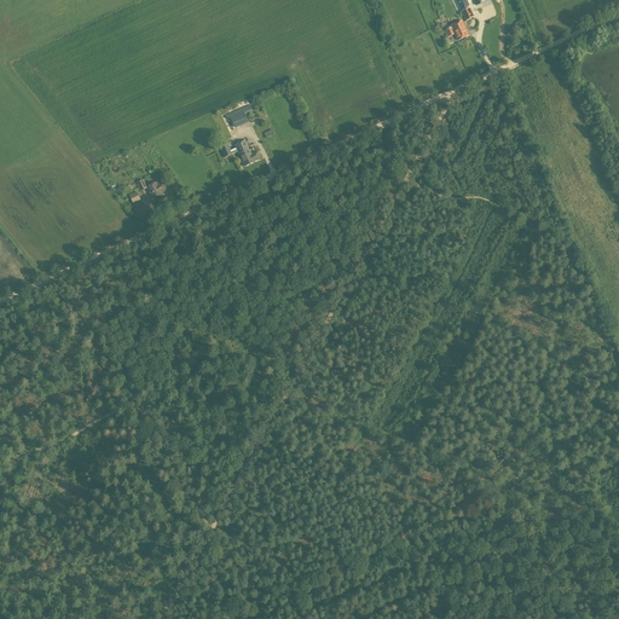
[(467,21),(473,17),(469,9),(462,12),(467,21)]
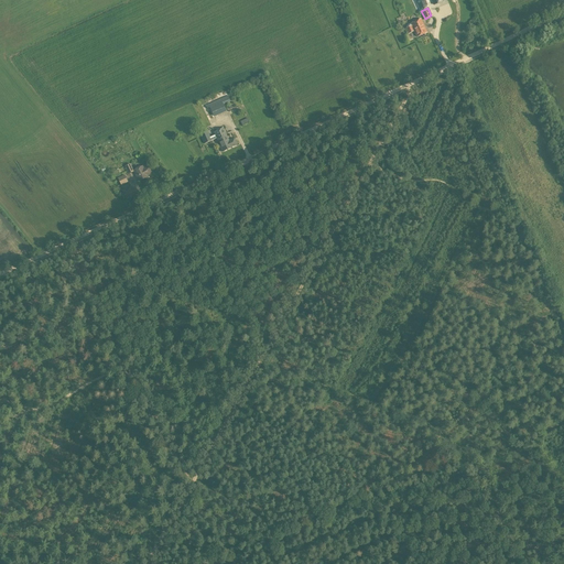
[(412,23),(405,26),(409,33),(415,31),(418,36),(427,32),(422,19),(412,23)]
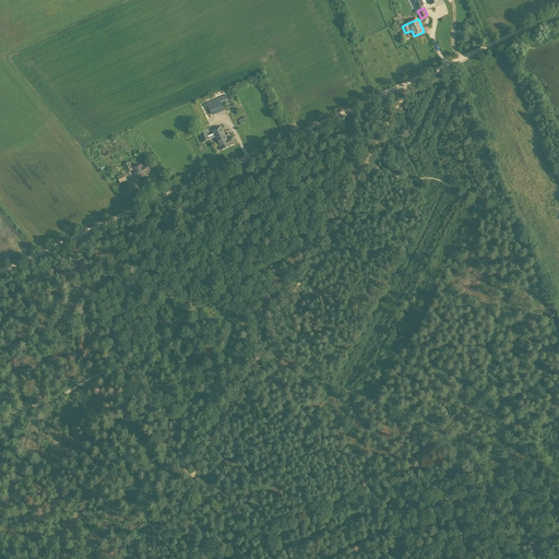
[(224,110),(222,104),(229,100),(226,95),(215,99),(221,113),(224,110)]
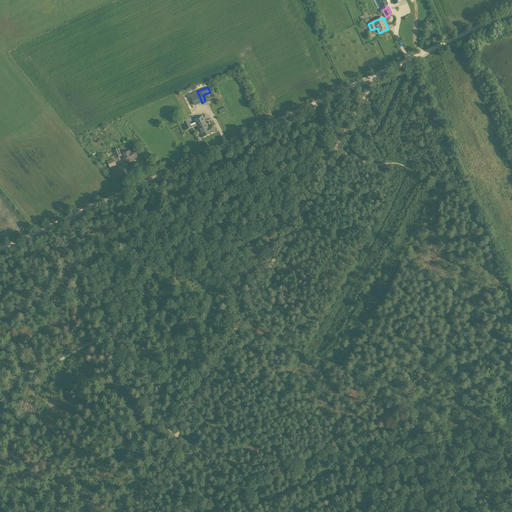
[(198,127),(206,123),(203,116),(194,120),(196,123),(192,125),(188,118),(182,122),(186,131),(197,126),(198,127)]
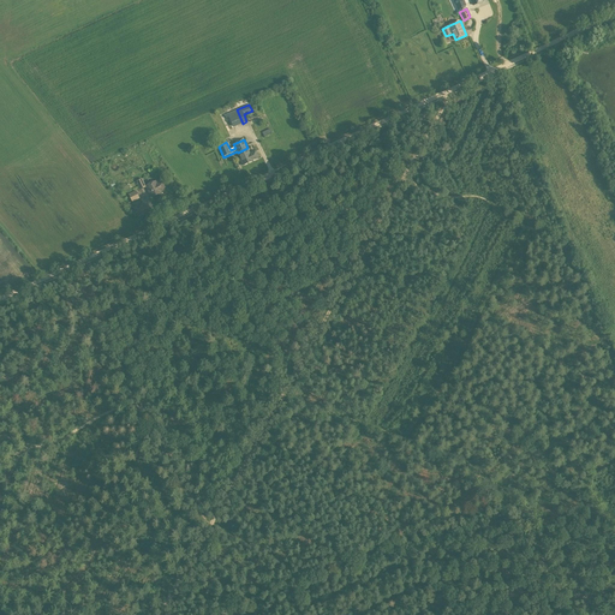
[(248,148),(238,153),(243,166),(260,157),(256,150),(250,153),(248,148)]
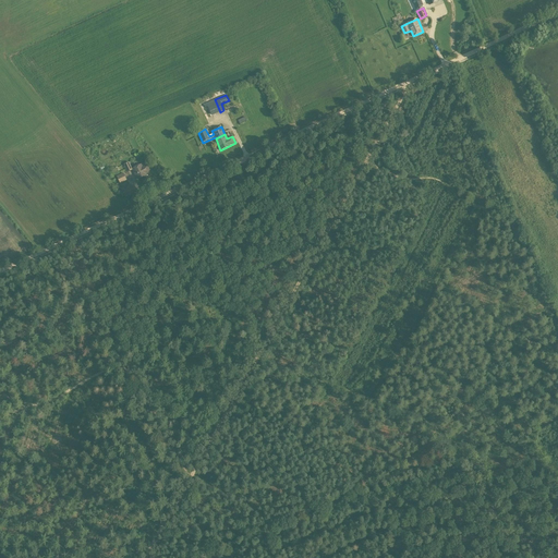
[(128,172),(133,170),(129,161),(123,165),(128,172)]
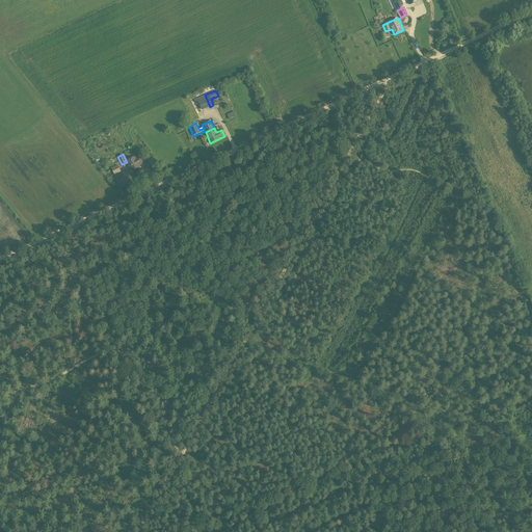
[(136,158),(135,157),(127,160),(131,171),(139,167),(139,165),(143,164),(142,160),(140,161),(138,157),(136,158)]
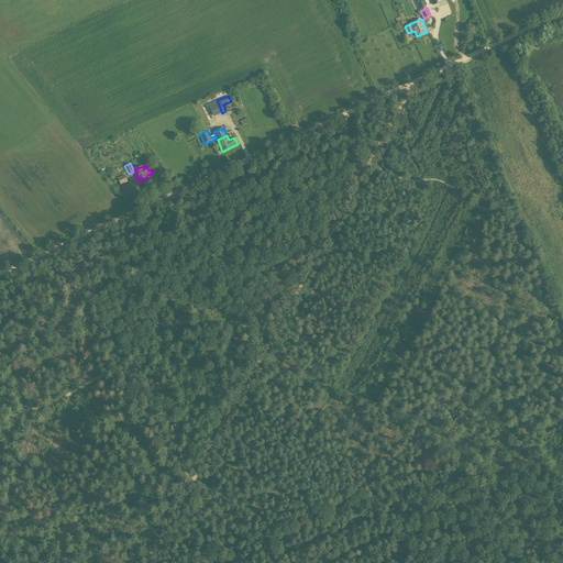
[(121,185),(128,181),(124,175),(118,178),(121,185)]
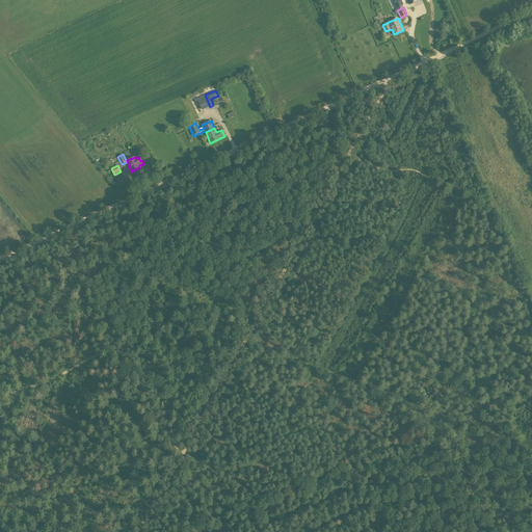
[(124,187),(131,184),(129,180),(118,184),(120,188),(123,187),(124,187)]
